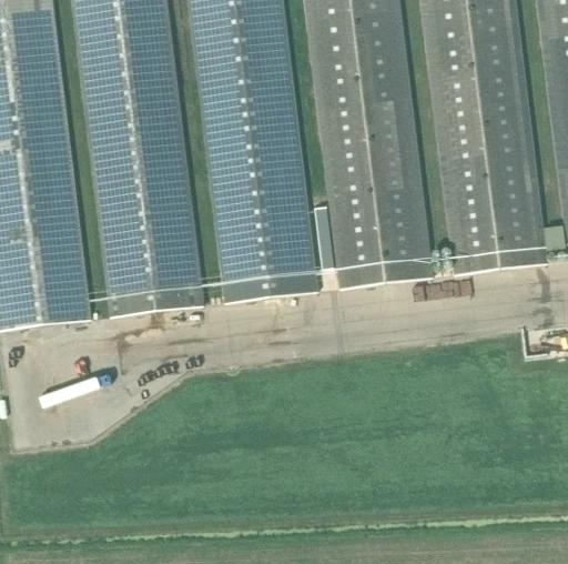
[(0,0),(0,328),(91,318),(51,0),(0,0)]
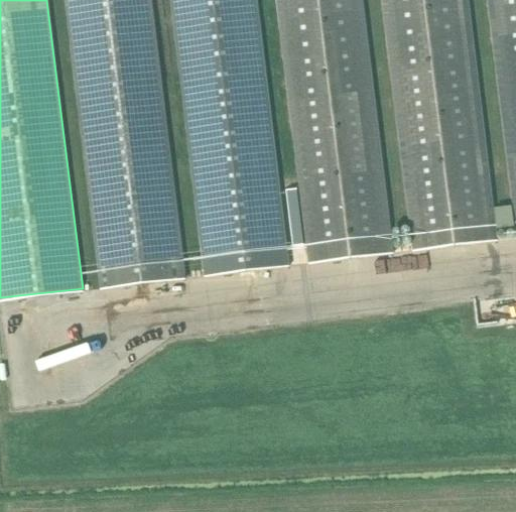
[(66,0),(101,286),(185,276),(151,0),(66,0)]
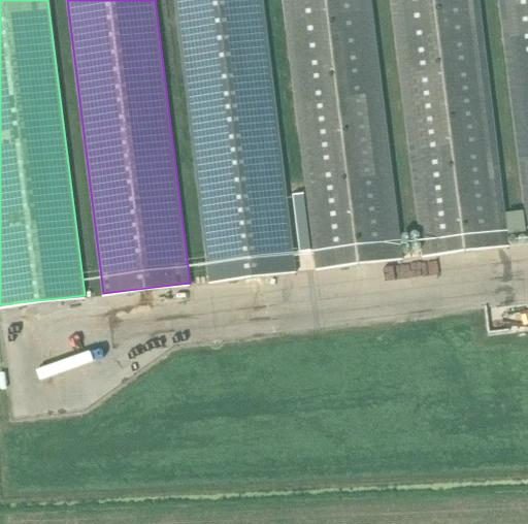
[(175,0),(210,280),(296,269),(262,0),(175,0)]
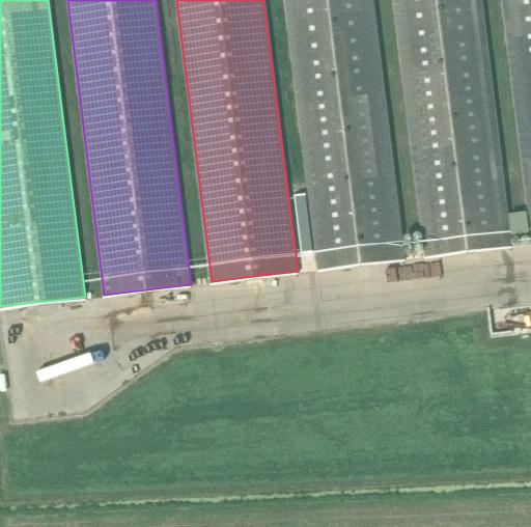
[(285,0),(318,269),(404,258),(372,0),(285,0)]
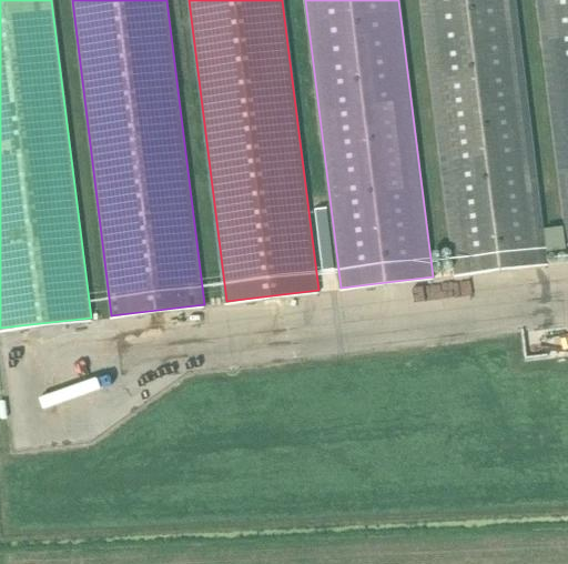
[(421,0),(455,273),(548,262),(515,0),(421,0)]
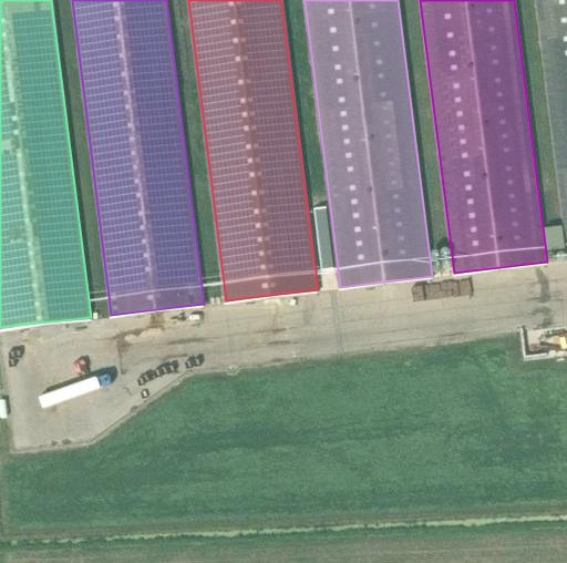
[(536,0),(566,245),(566,0),(536,0)]
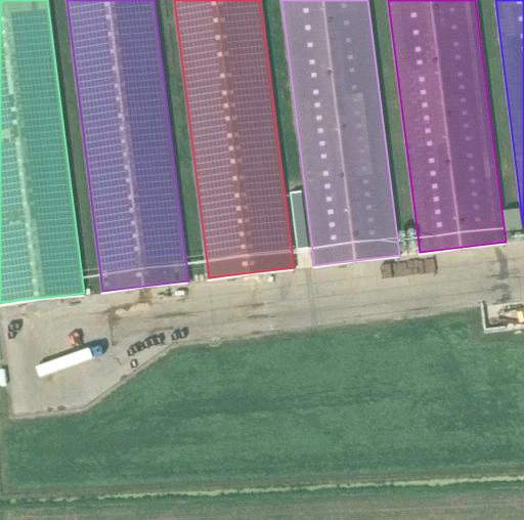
[(302,188),(292,189),(299,247),(309,246),(302,188)]
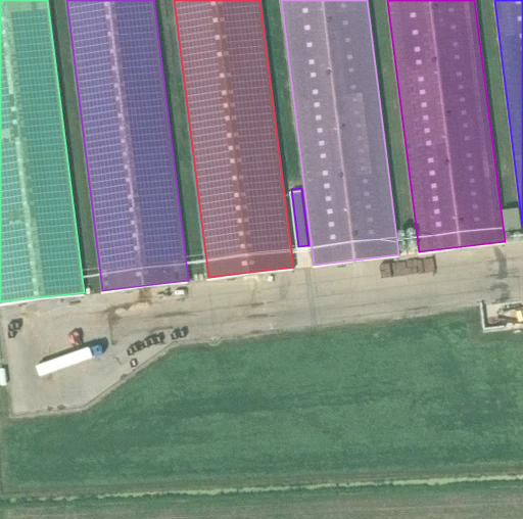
[(519,205),(502,208),(505,230),(522,227),(519,205)]
